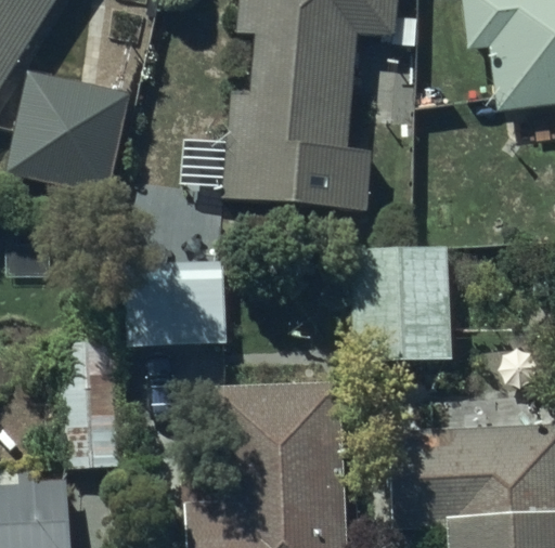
[(0,0),(0,89),(57,0),(0,0)]
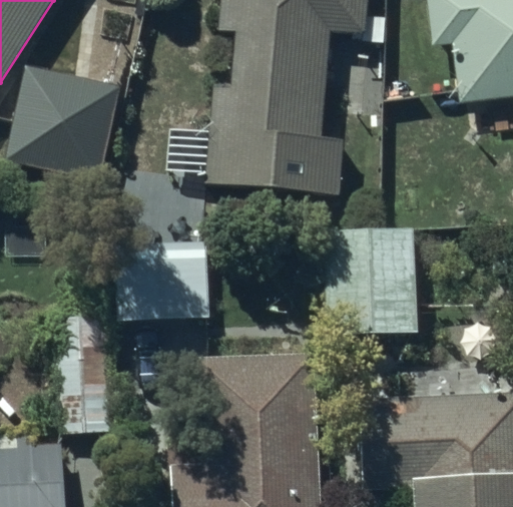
[(218,0),(216,29),(236,31),(232,81),(212,80),(204,182),(338,193),(342,138),(322,136),(331,29),(365,32),(367,0),(218,0)]
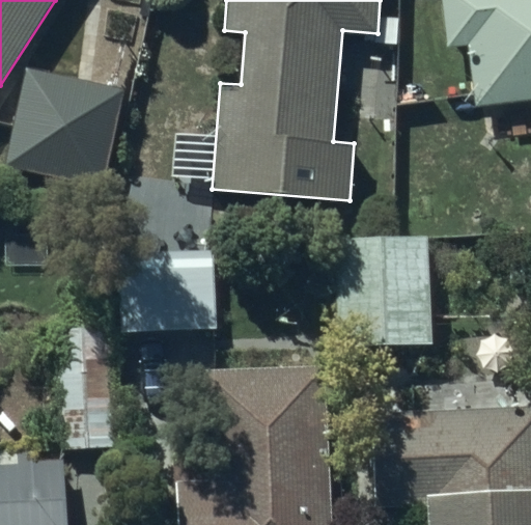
[(530,0),(442,0),(446,49),(469,47),(474,106),(530,101),(530,0)]
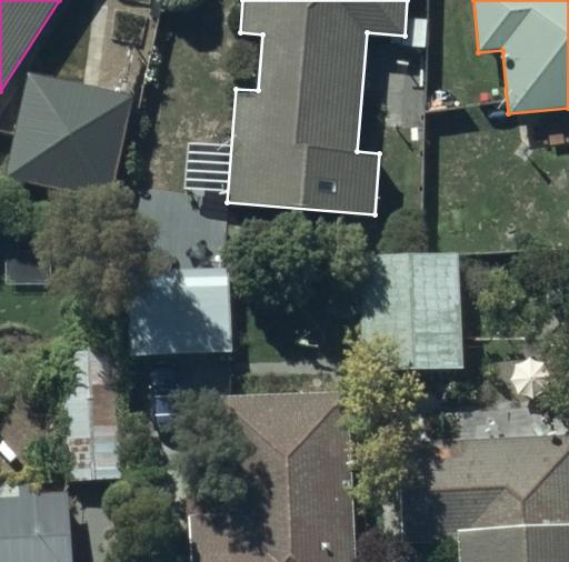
[(135,94),(30,69),(5,174),(110,200),(135,94)]
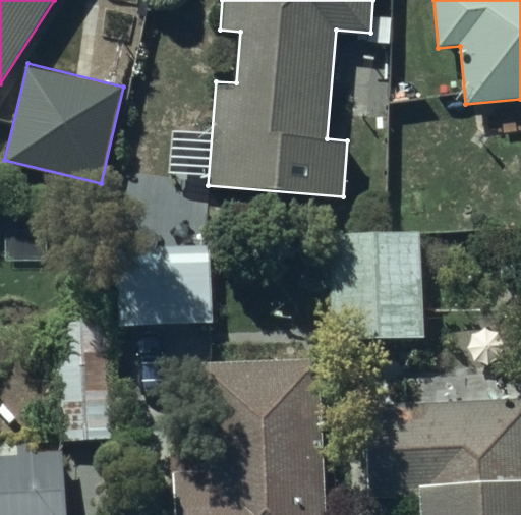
[(423,227),(329,229),(332,337),(425,335),(423,227)]
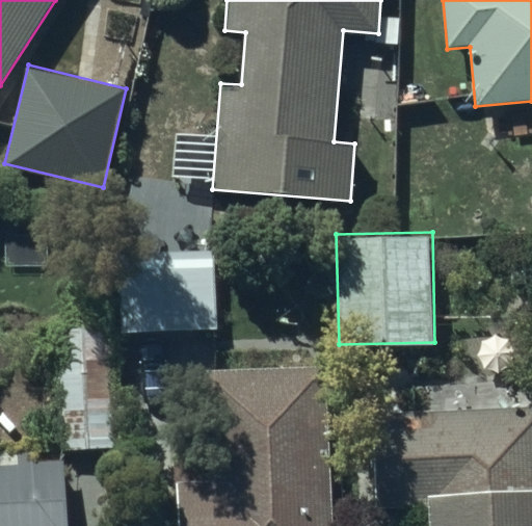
[(212,247),(117,253),(123,333),(217,326),(212,247)]
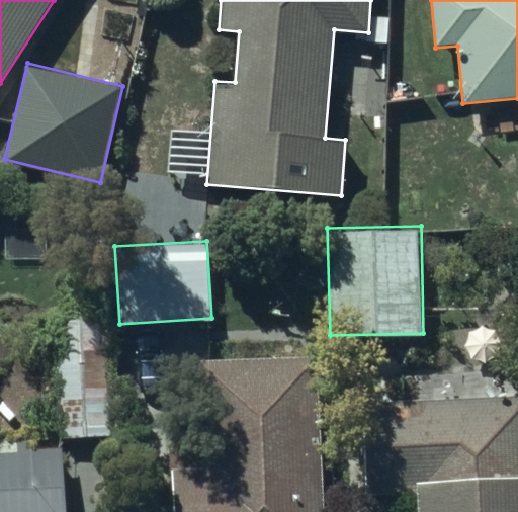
[(106,318),(55,321),(62,439),(68,439),(113,436),(106,318)]
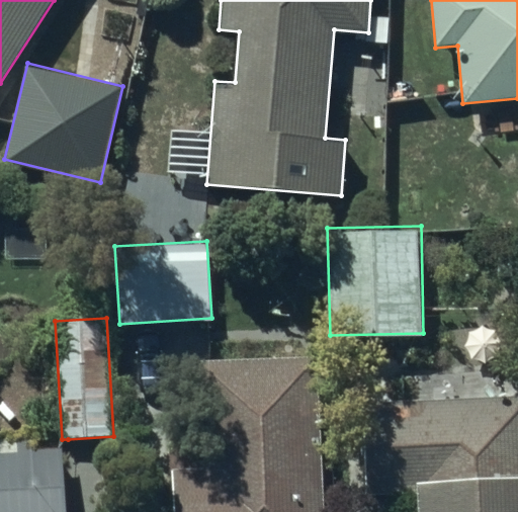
[(203,462),(173,463),(174,511),(324,511),(318,355),(200,359),(203,462)]
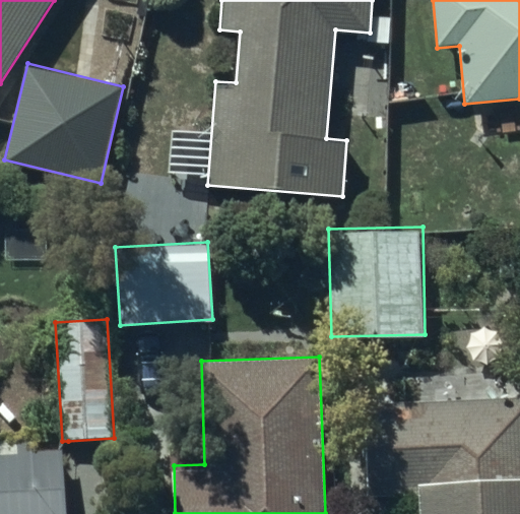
[(406,380),(407,401),(366,402),(369,497),(420,495),(421,513),(519,513),(519,397),(503,398),(502,377),(406,380)]
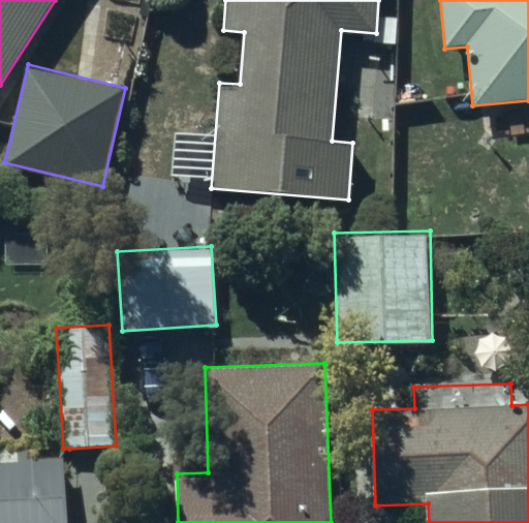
[(63,449),(0,451),(0,522),(72,522),(69,449),(63,449)]
